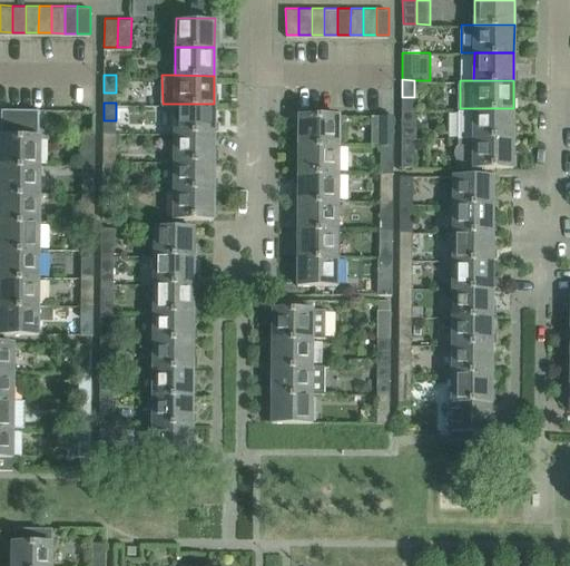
[(214,132),(214,104),(175,104),(175,132),(214,132)]
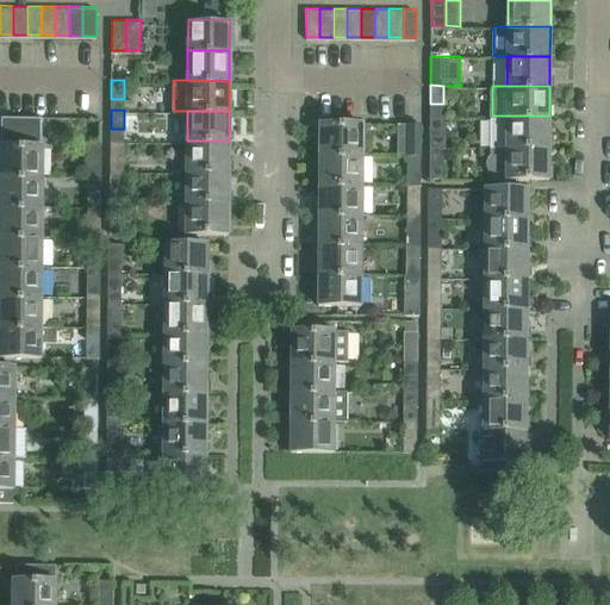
[(43,143),(36,143),(36,129),(39,129),(39,118),(43,118),(43,114),(0,113),(0,117),(4,118),(4,128),(6,128),(6,143),(0,142),(0,173),(43,174),(43,143)]
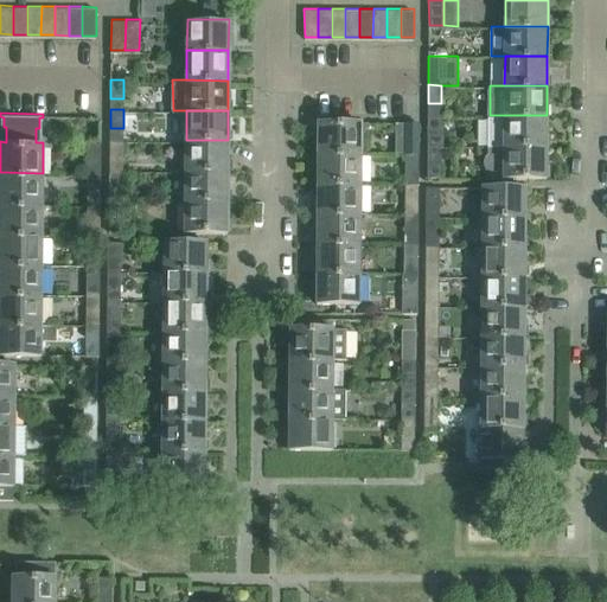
[(428,121),(428,133),(440,133),(441,115),(428,114),(428,121)]
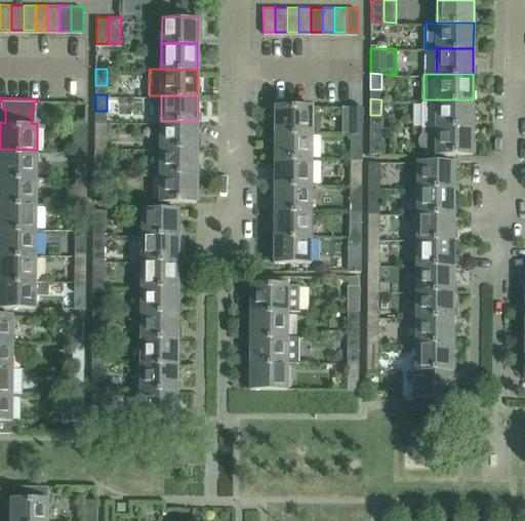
[(473,125),(473,99),(436,99),(423,99),(423,125),(473,125)]
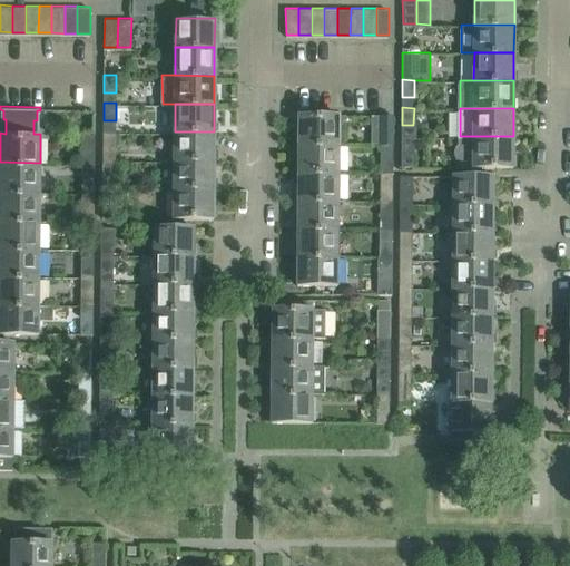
[(338,114),(338,113),(298,113),(298,142),(337,142),(338,123),(346,123),(346,114),(338,114)]
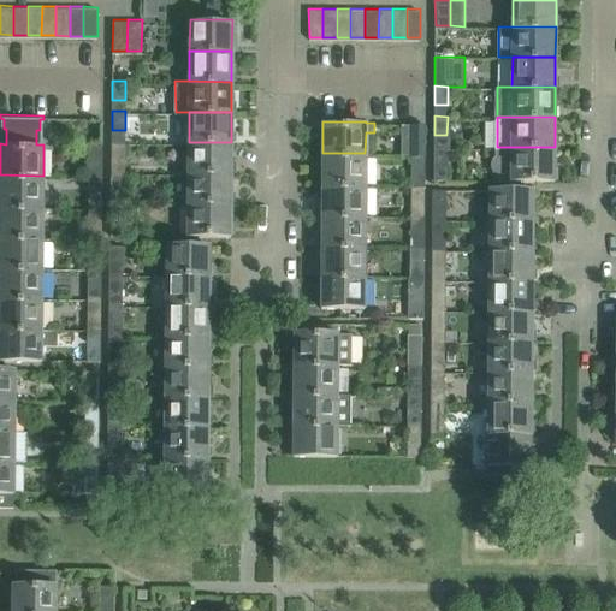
[(401,123),(401,153),(412,153),(425,153),(425,123),(412,123),(401,123)]
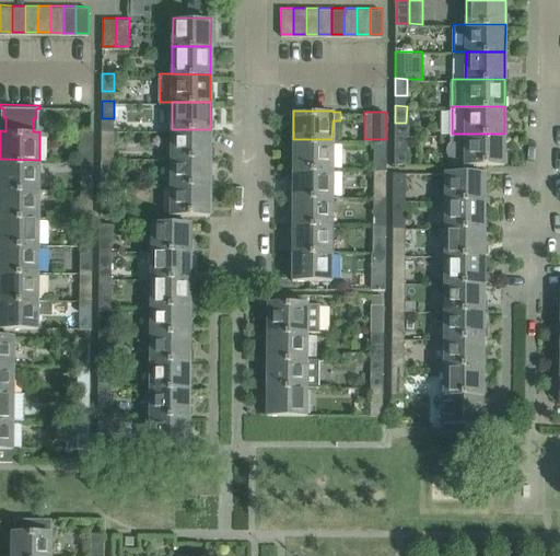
[(102,132),(101,146),(114,146),(114,129),(102,128),(102,132)]
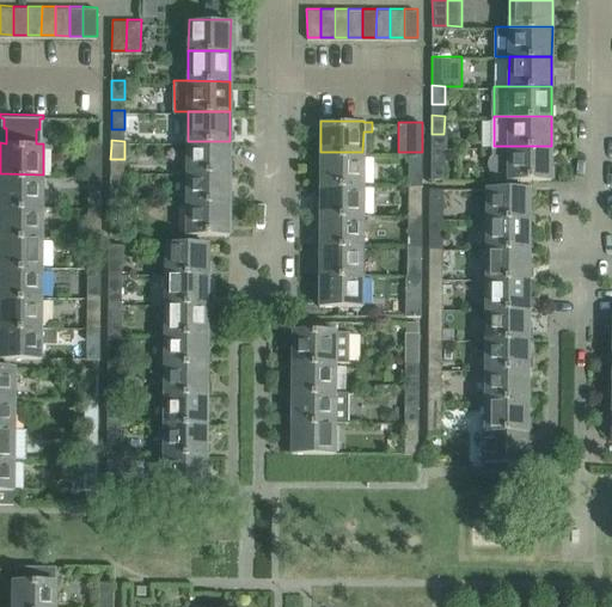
[(230,171),(230,141),(188,141),(188,171),(230,171)]
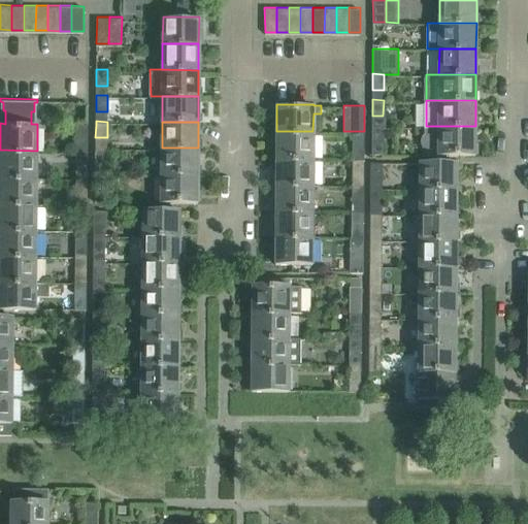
[(371,126),(371,141),(383,141),(383,126),(371,126)]
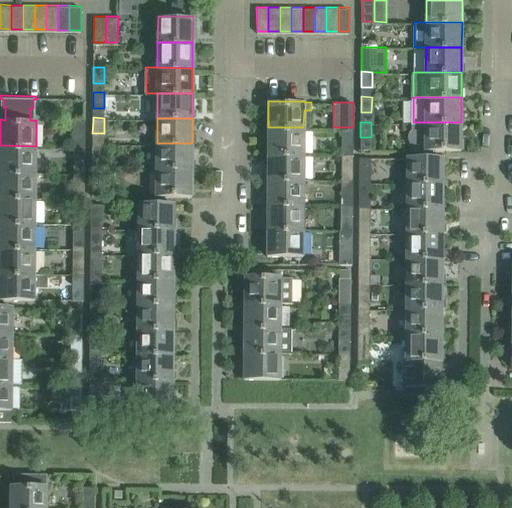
[(460,148),(461,122),(413,122),(413,148),(460,148)]
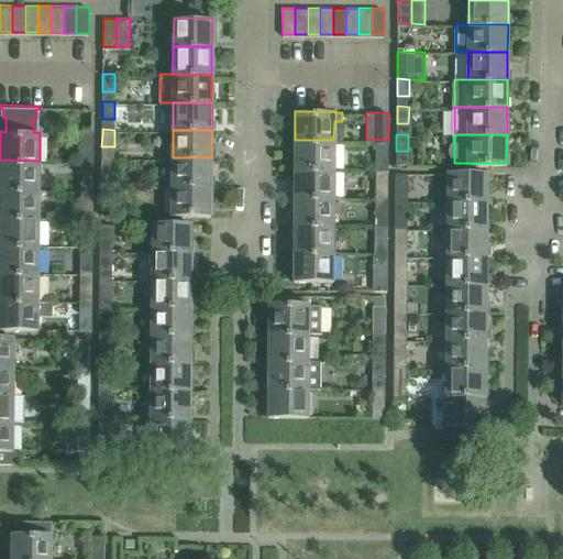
[(333,167),(333,140),(295,140),(295,167),(333,167)]
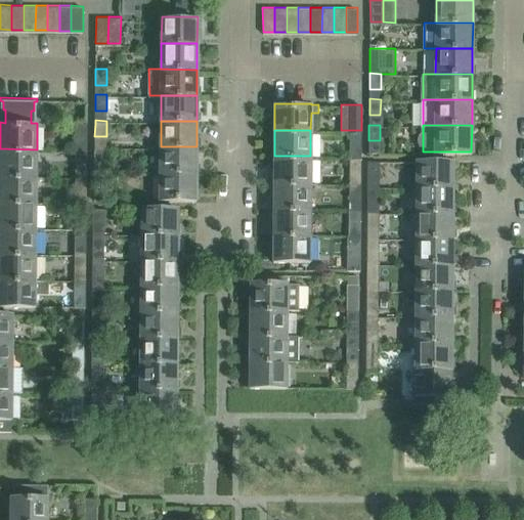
[(76,134),(76,150),(87,150),(87,134),(76,134)]
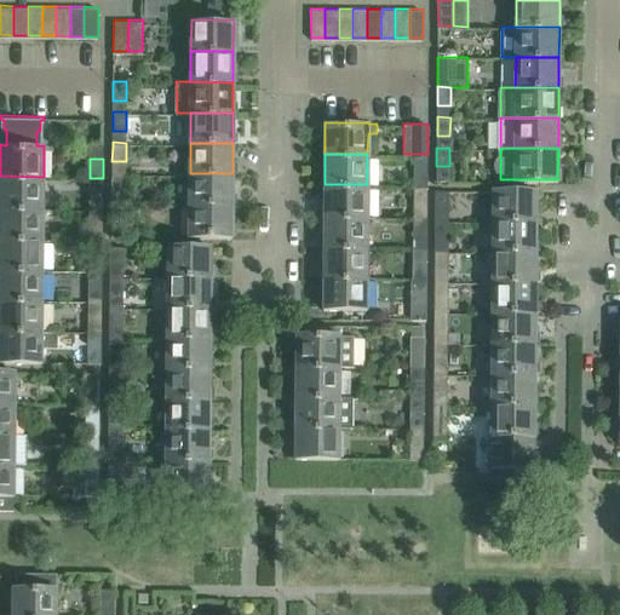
[(414,166),(414,185),(428,185),(428,166),(414,166)]
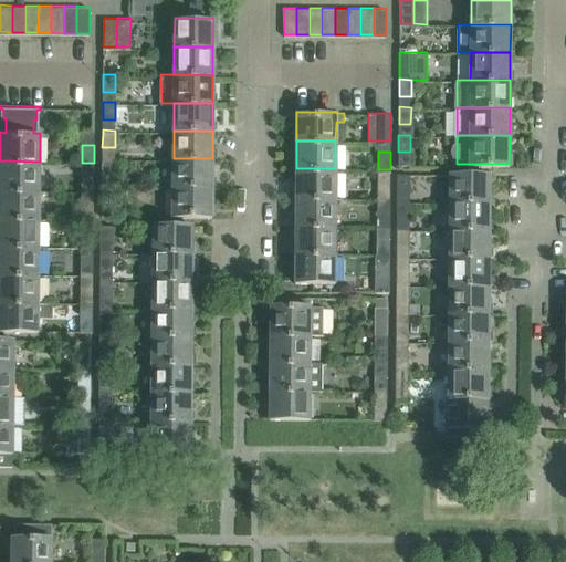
[(102,158),(102,175),(114,176),(115,158),(102,158)]
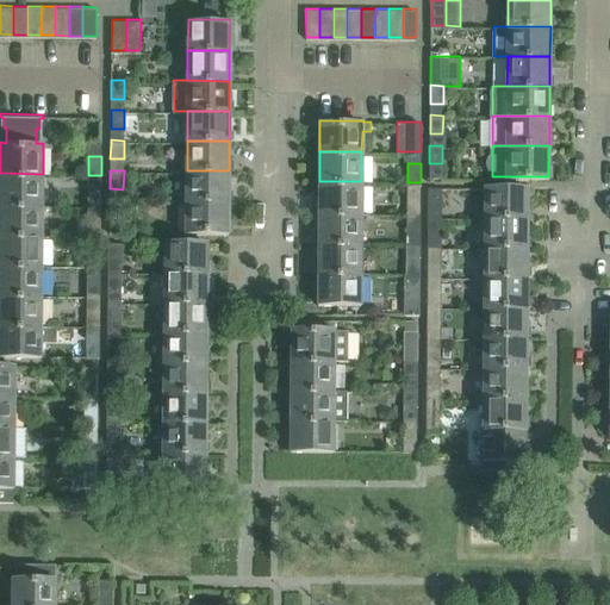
[(229,201),(229,170),(187,170),(187,200),(229,201)]
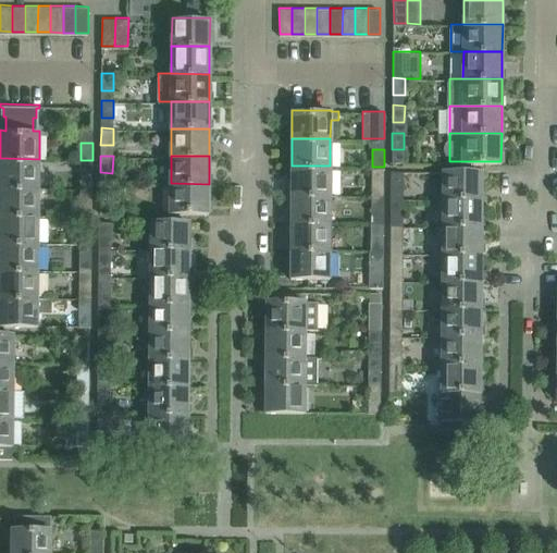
[(0,186),(39,186),(39,159),(0,158),(0,186)]
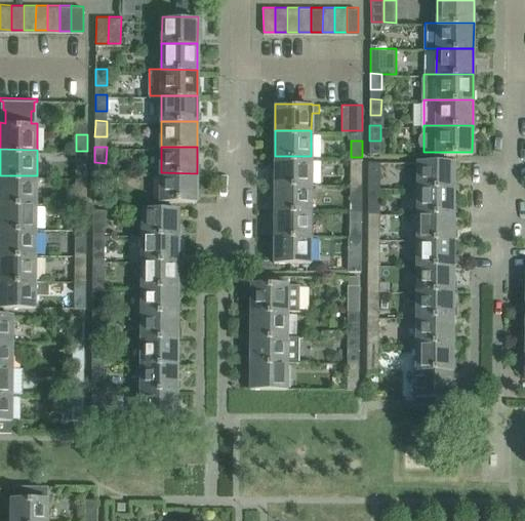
[(311,183),(311,156),(275,156),(275,183),(311,183)]
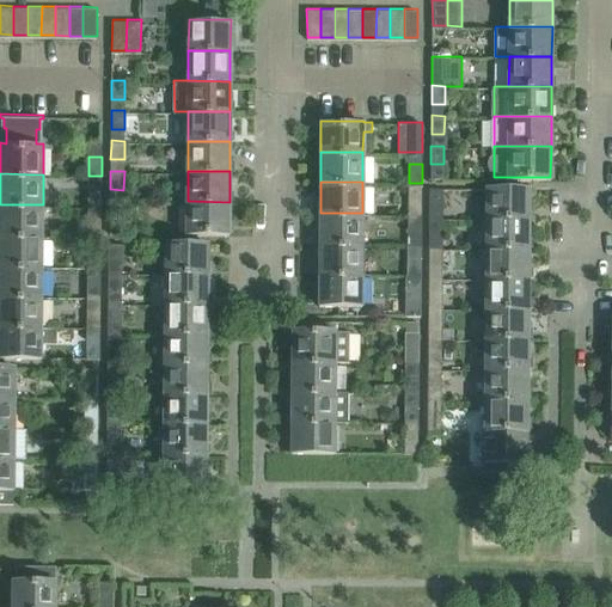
[(430,185),(429,206),(444,206),(444,185),(430,185)]
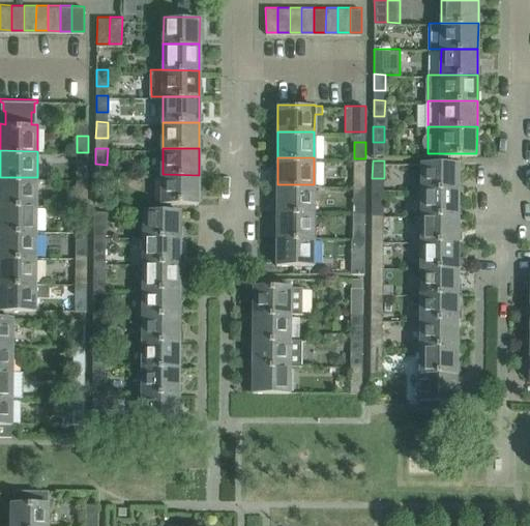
[(421,161),(421,187),(459,188),(459,162),(421,161)]
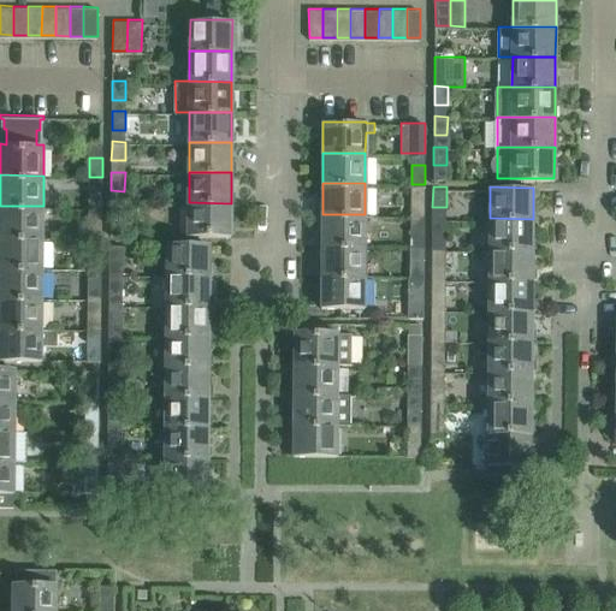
[(89,188),(88,207),(101,207),(102,188),(89,188)]
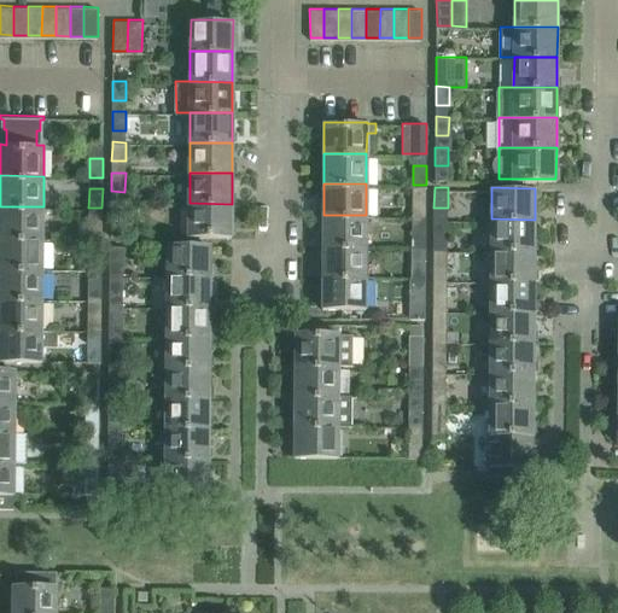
[(413,196),(412,215),(425,215),(426,196),(413,196)]
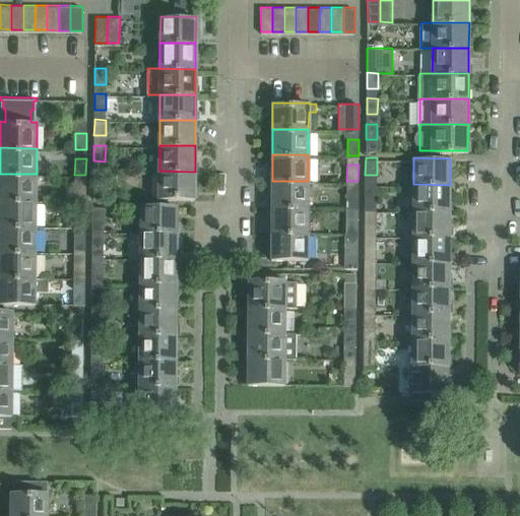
[(93,171),(93,187),(105,187),(105,171),(93,171)]
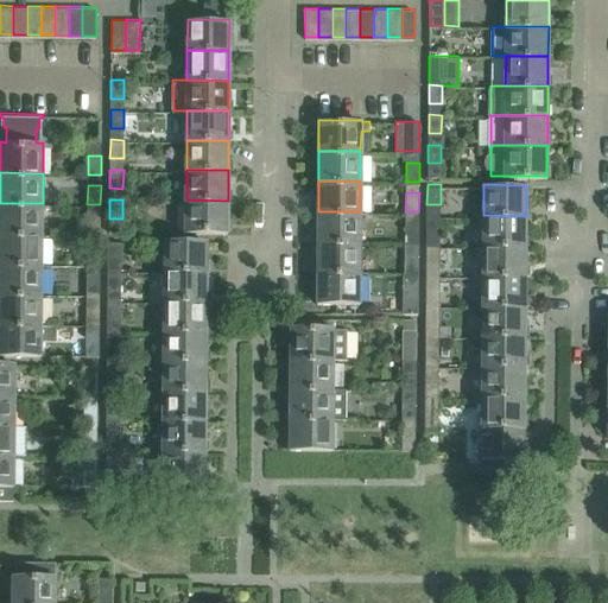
[(227,230),(228,201),(187,200),(187,230),(227,230)]
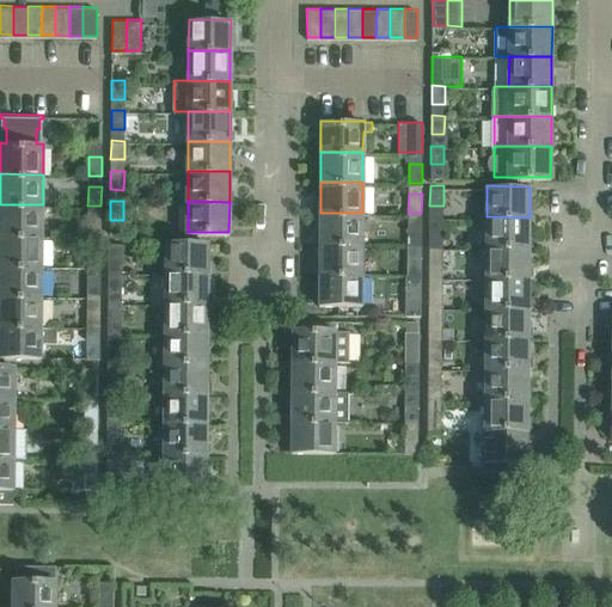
[(0,234),(42,235),(43,204),(0,204),(0,234)]
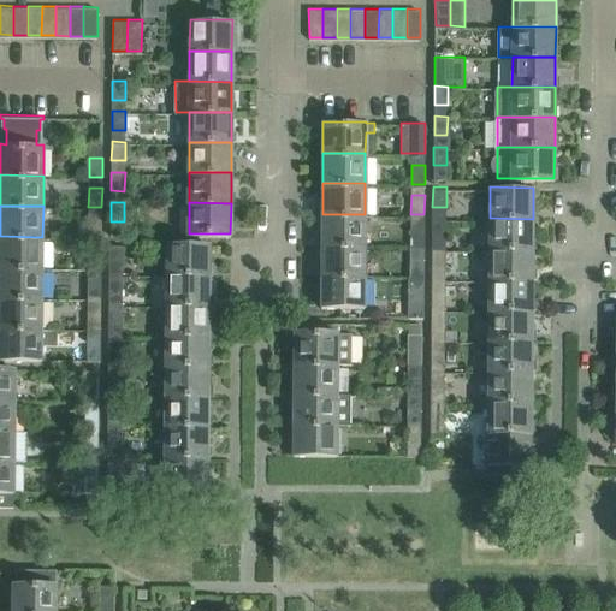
[(365,244),(365,214),(323,214),(323,244),(365,244)]
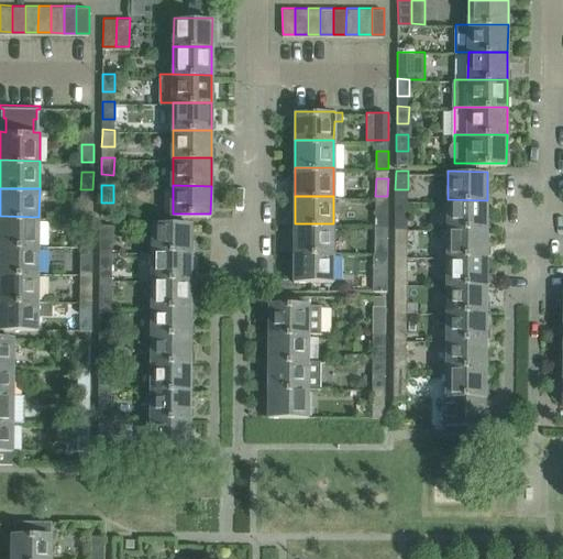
[(80,199),(80,217),(92,217),(92,199),(80,199)]
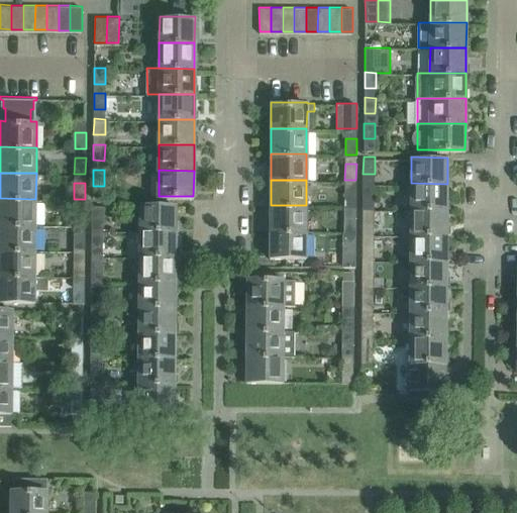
[(363,183),(363,200),(374,200),(375,183),(363,183)]
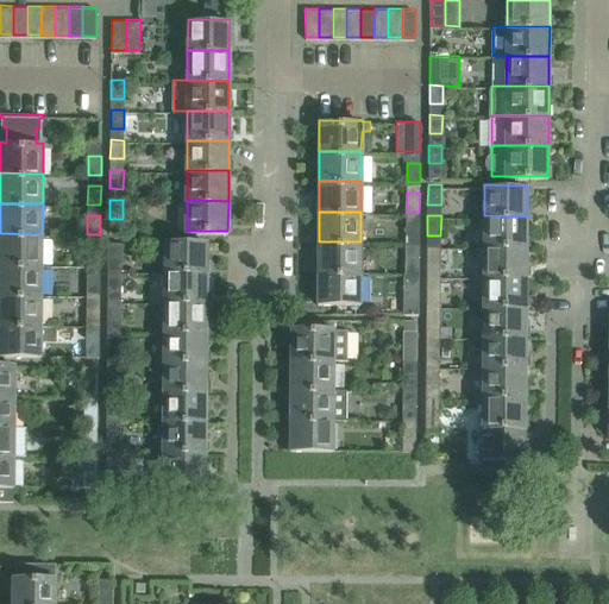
[(526,246),(527,216),(484,215),(484,245),(526,246)]
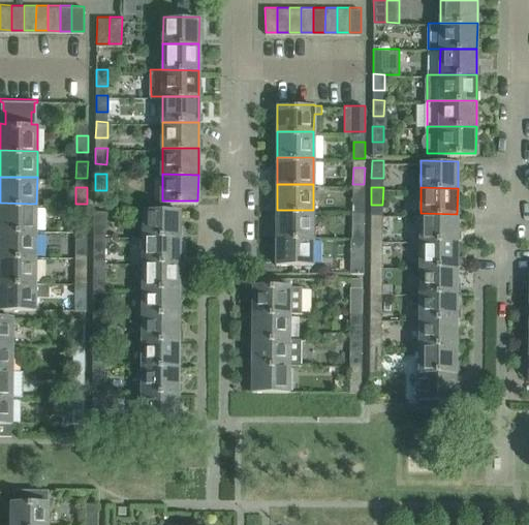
[(352,194),(352,211),(364,211),(364,194),(352,194)]
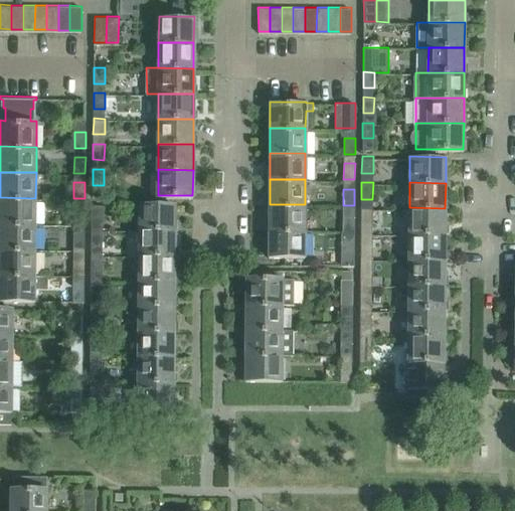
[(0,222),(35,223),(35,198),(0,197),(0,222)]
